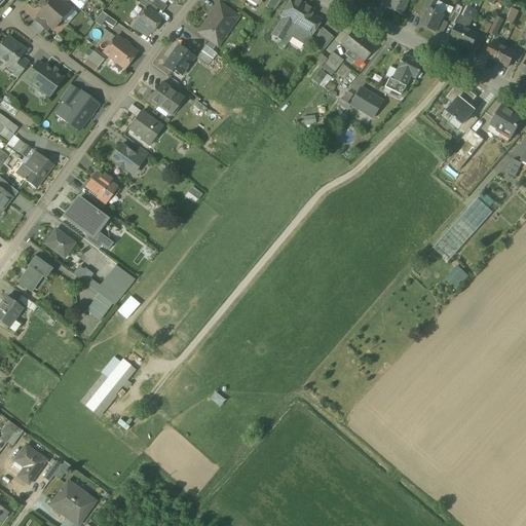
[(59,0),(50,0),(49,2),(47,0),(42,0),(41,1),(62,20),(71,10),(65,5),(59,0)]
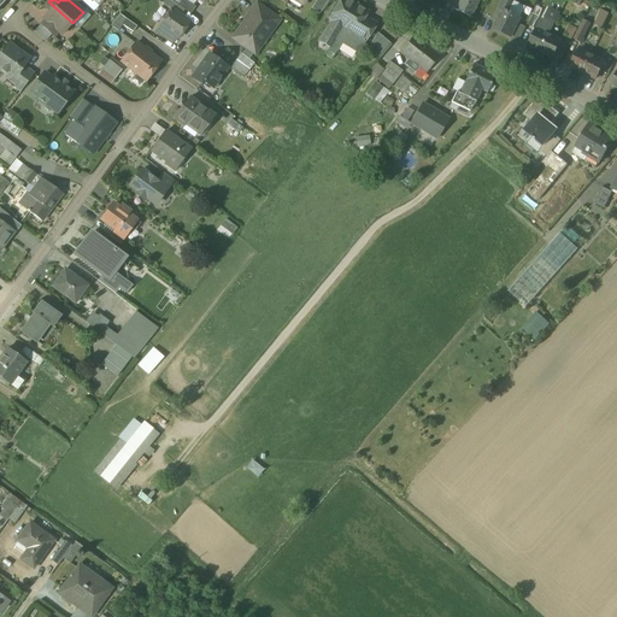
[(165,0),(163,5),(172,11),(172,10),(181,17),(184,11),(178,6),(170,0),(165,0)]
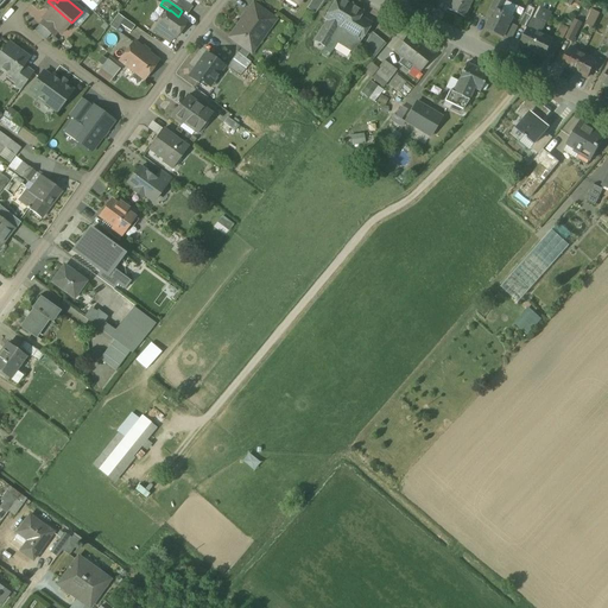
[(192,7),(182,0),(179,0),(176,6),(182,11),(188,14),(192,7)]
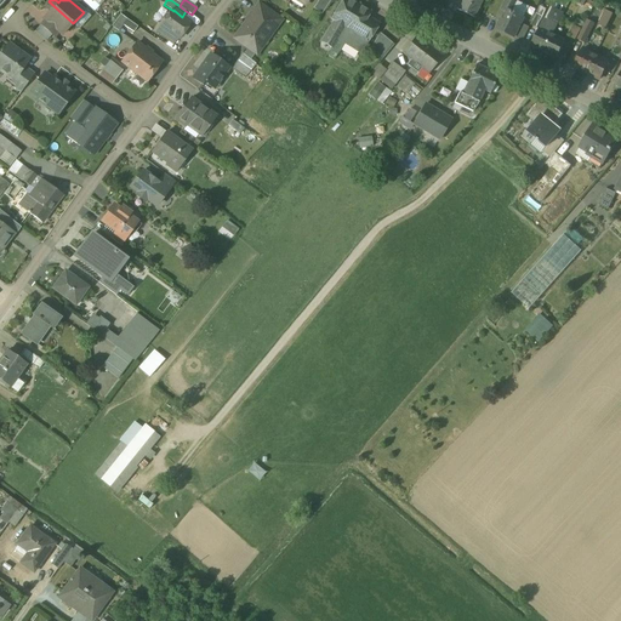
[(331,0),(319,0),(314,9),(322,15),(331,0)]
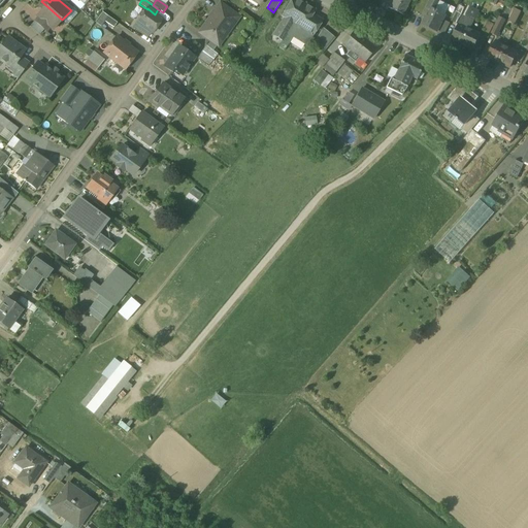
[(315,10),(297,0),(292,0),(282,17),(285,18),(273,35),(283,41),(287,33),(306,45),(322,21),(312,15),(312,14),(315,10)]
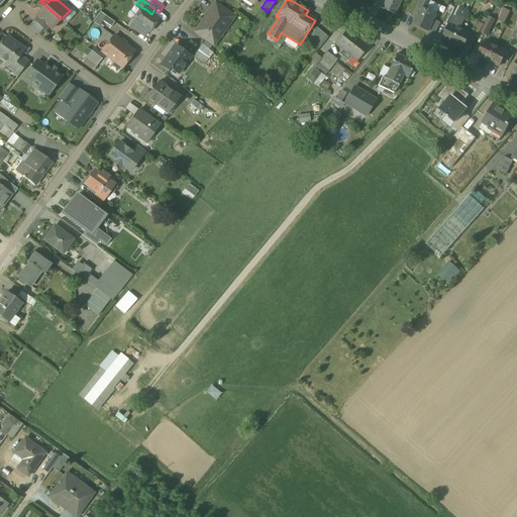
[(402,0),(380,0),(383,1),(380,8),(395,15),(402,0)]
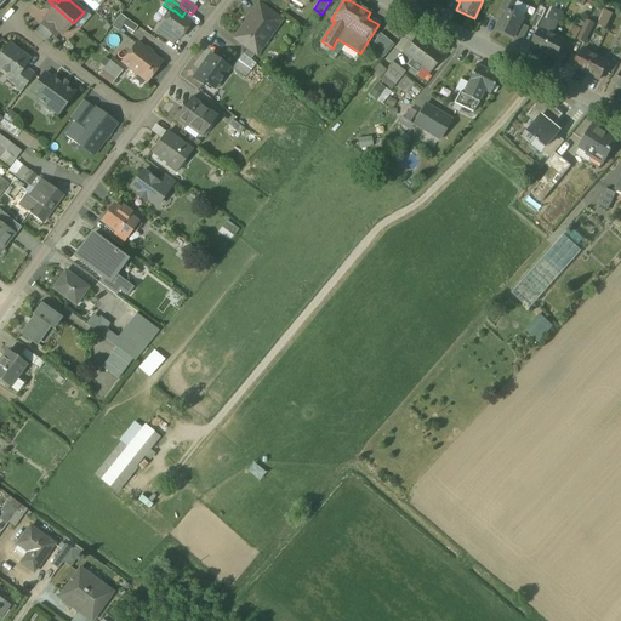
[(517,1),(513,0),(506,0),(497,18),(501,20),(496,29),(514,36),(524,17),(512,12),(517,1)]
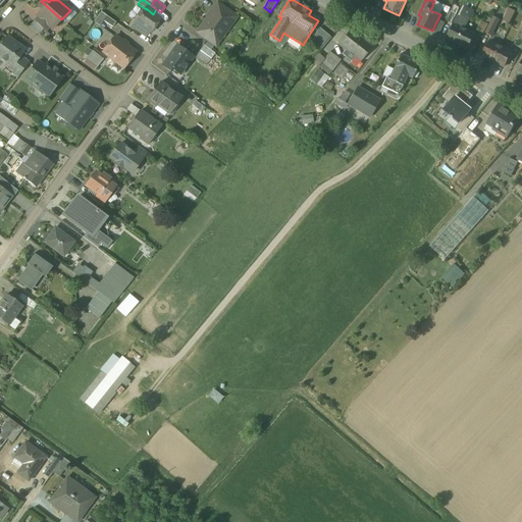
[(457,0),(452,12),(457,14),(458,12),(463,2),(463,0),(457,0)]
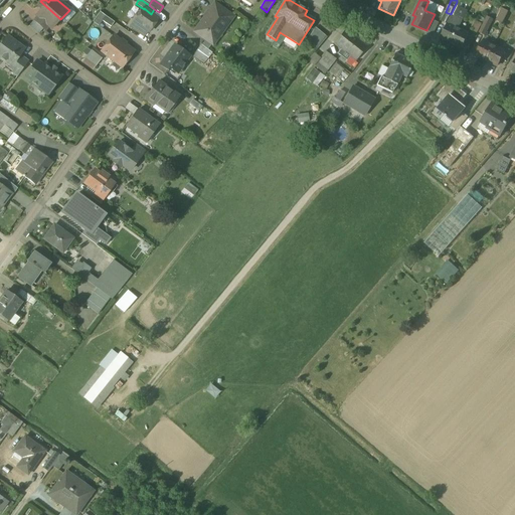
[(60,19),(40,1),(36,6),(41,10),(36,15),(49,27),(52,29),(60,19)]
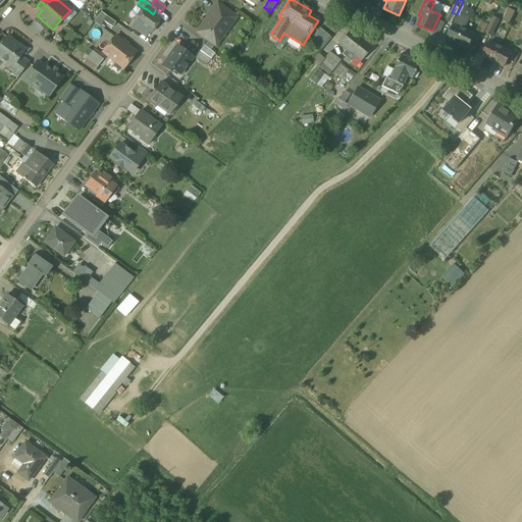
[(469,5),(463,2),(458,12),(464,14),(469,5)]
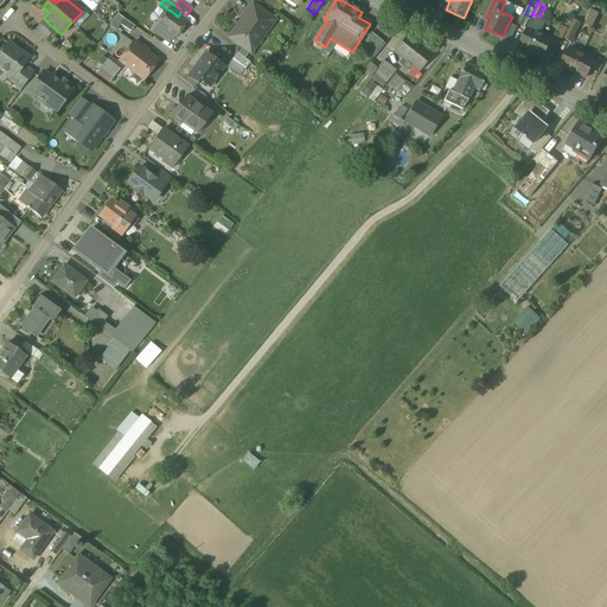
[(268,16),(254,5),(249,12),(262,21),(268,16)]
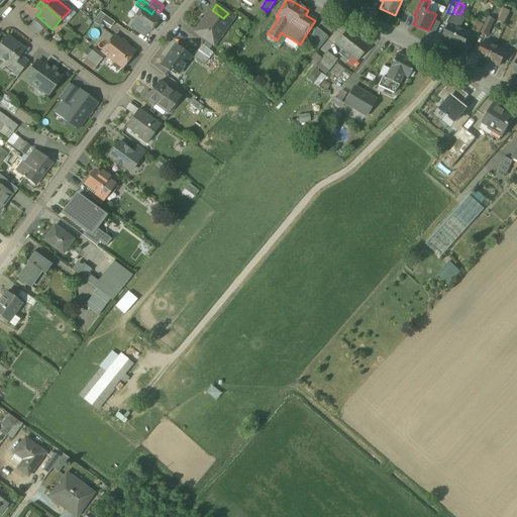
[(142,11),(138,12),(135,15),(136,19),(130,27),(138,32),(142,27),(149,32),(159,19),(151,14),(144,8),(144,9),(142,11)]
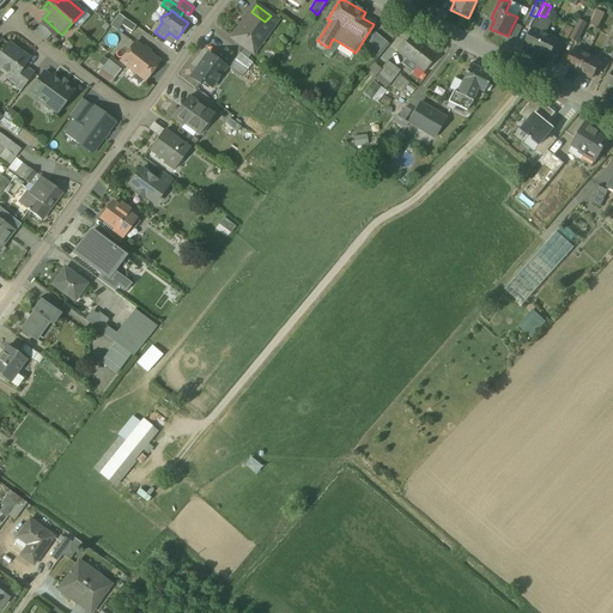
[(598,10),(592,22),(599,24),(605,13),(598,10)]
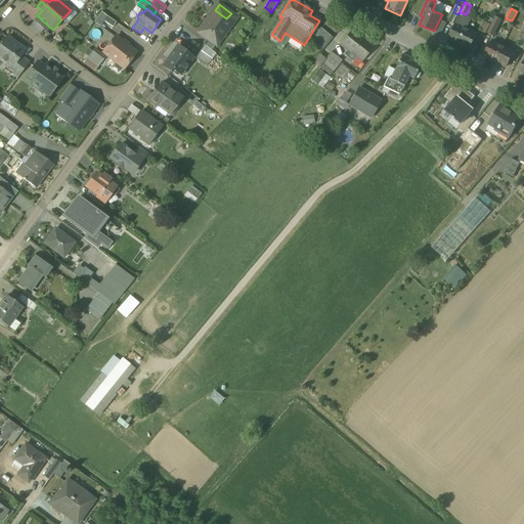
[(215,10),(214,10),(199,33),(217,46),(237,17),(231,13),(226,18),(215,10)]
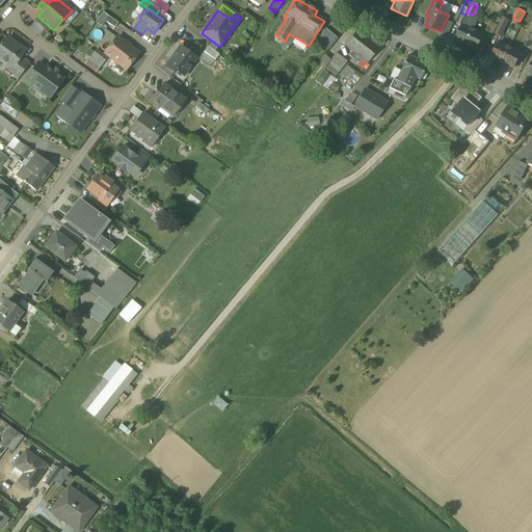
[(103,12),(96,23),(101,27),(105,22),(108,17),(103,12)]
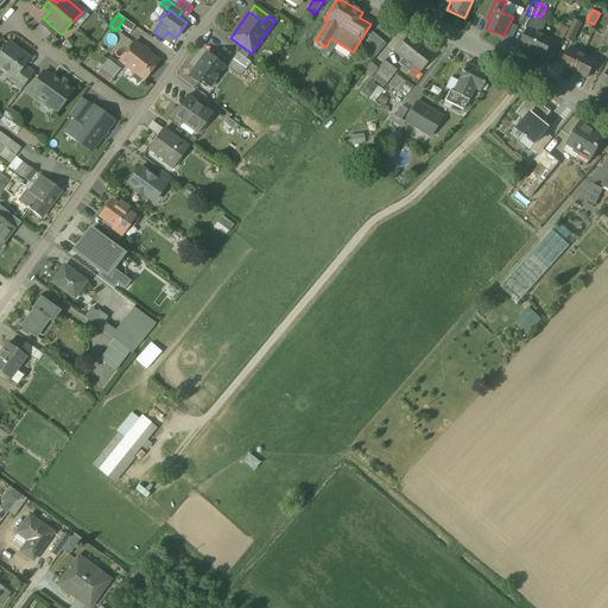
[(58,32),(44,19),(39,25),(54,37),(58,32)]
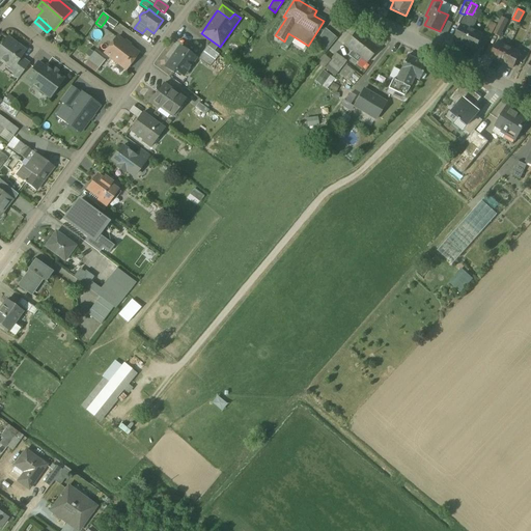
[(118,23),(108,17),(105,22),(114,28),(118,23)]
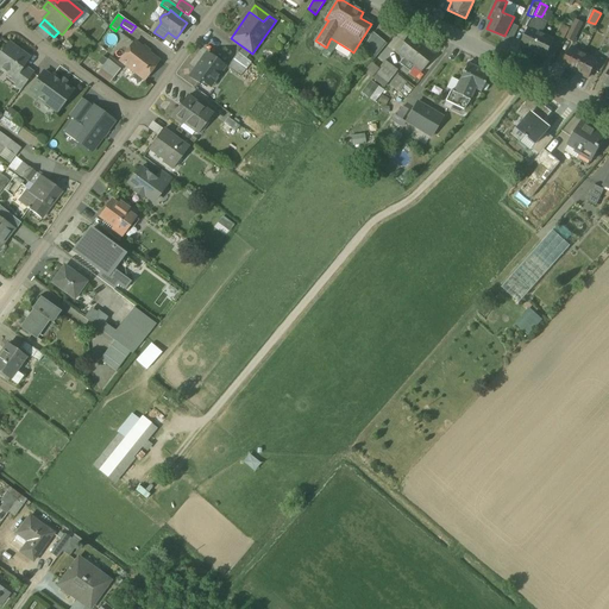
[(576,19),(566,39),(573,43),(583,23),(576,19)]
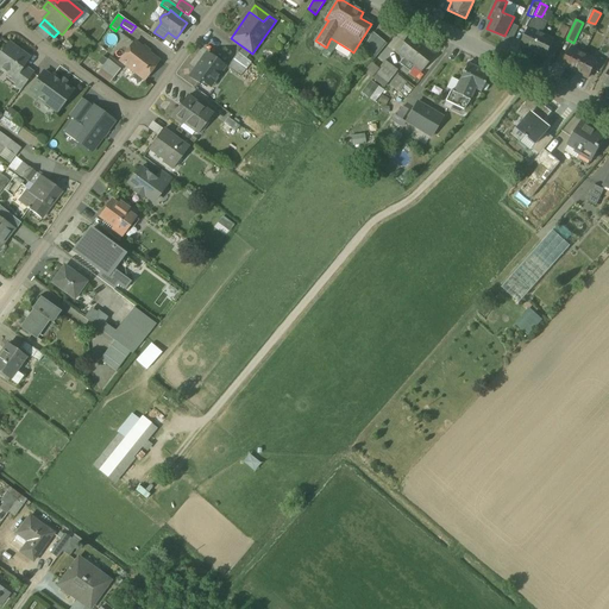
[(534,51),(542,33),(546,26),(534,20),(521,45),(534,51)]
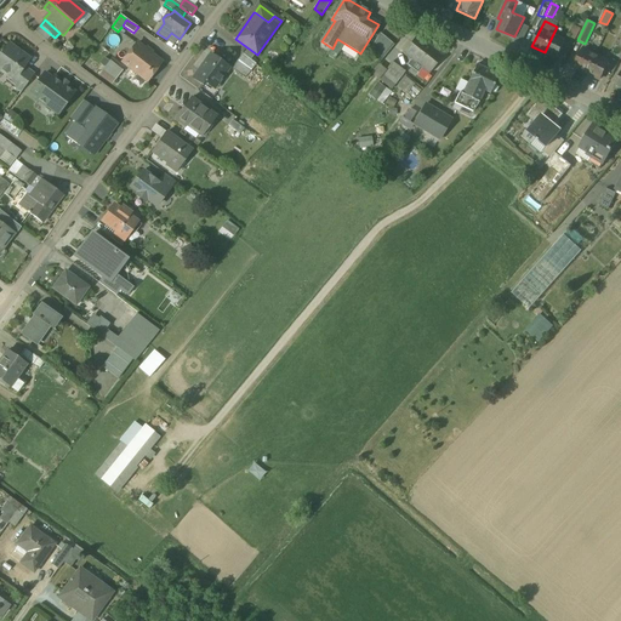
[(523,24),(517,36),(523,40),(529,28),(523,24)]
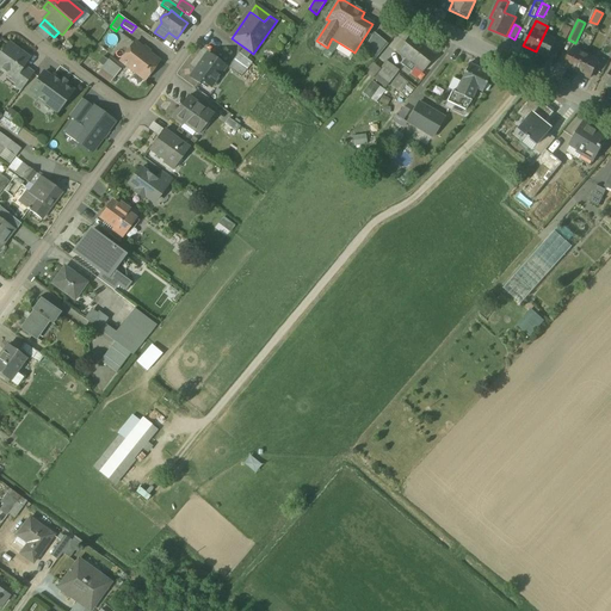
[(566,26),(561,37),(566,39),(572,29),(566,26)]
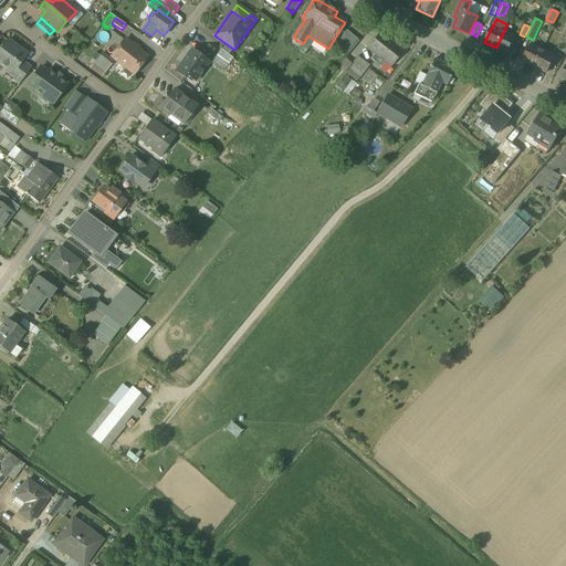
[(156,30),(152,35),(159,41),(164,35),(156,30)]
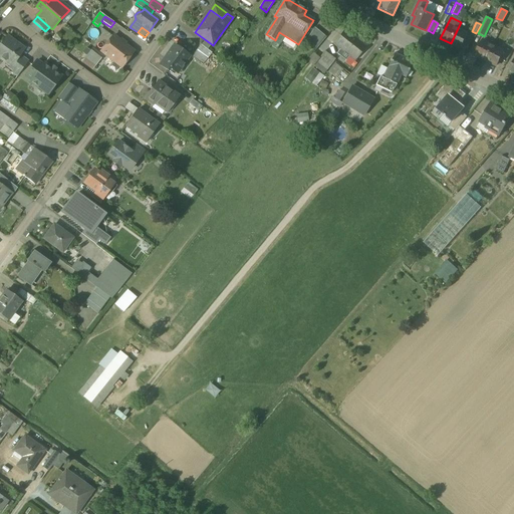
[(314,28),(306,40),(310,43),(319,32),(314,28)]
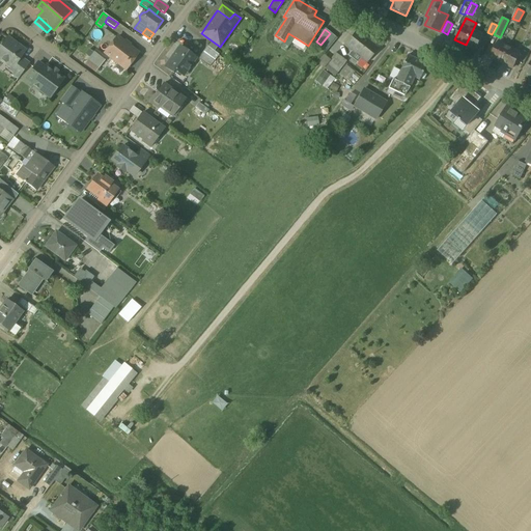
[(473,29),(466,45),(476,51),(484,34),(473,29)]
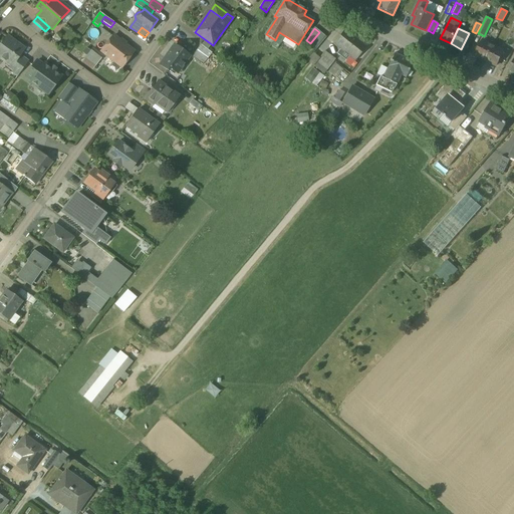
[(345,30),(334,44),(355,60),(366,45),(345,30)]
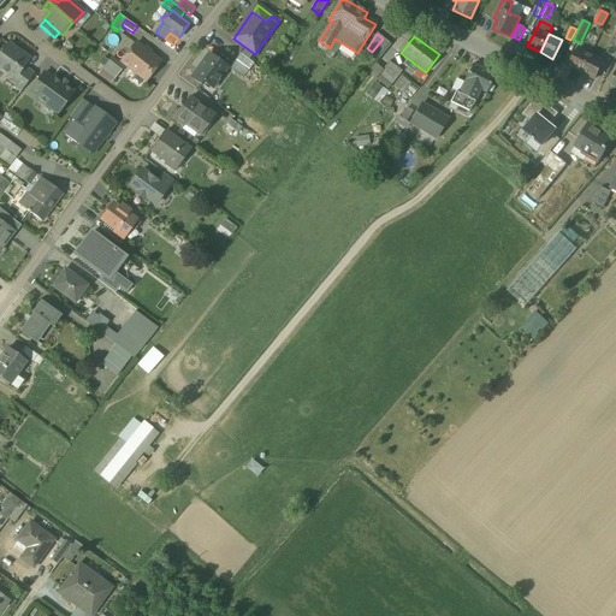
[(383,39),(372,52),(379,59),(391,45),(383,39)]
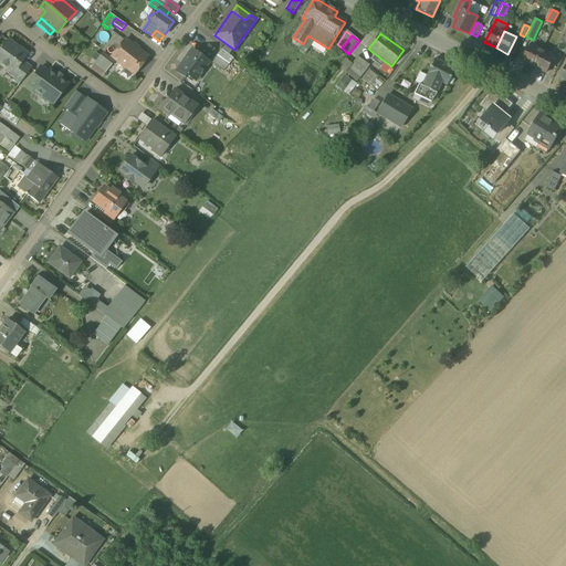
[(147,58),(125,40),(112,56),(134,74),(147,58)]
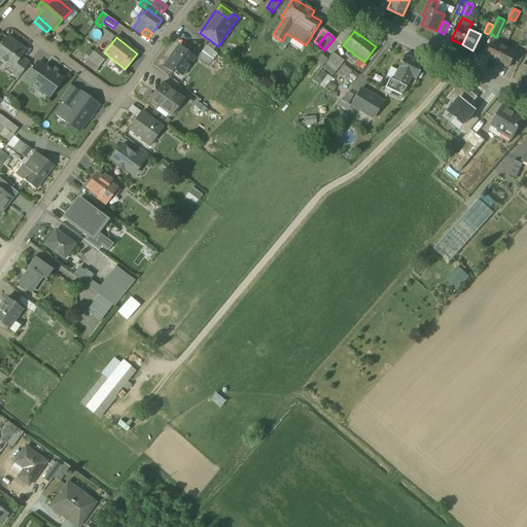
[(26,51),(7,38),(0,47),(0,59),(1,60),(2,60),(13,68),(15,69),(12,74),(18,79),(29,64),(21,58),(26,51)]
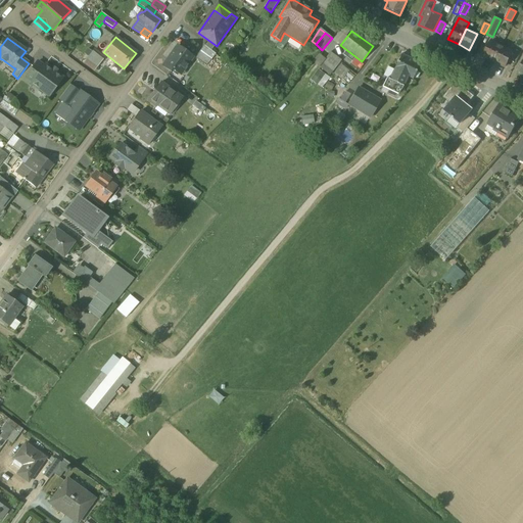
[(502,46),(491,41),(483,56),(494,62),(494,61),(503,46),(502,46)]
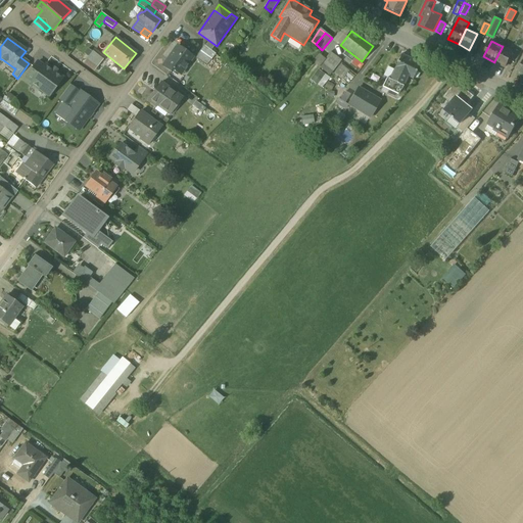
[(216,54),(204,45),(199,52),(210,60),(216,54)]
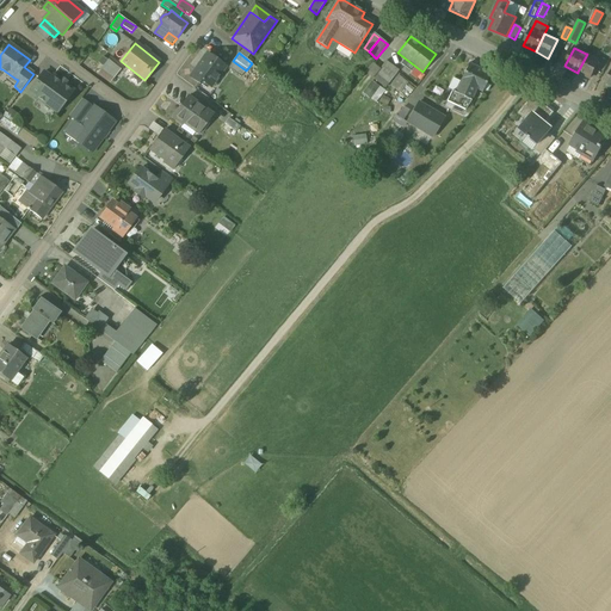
[(226,66),(208,54),(190,79),(198,85),(201,81),(210,87),(226,66)]
